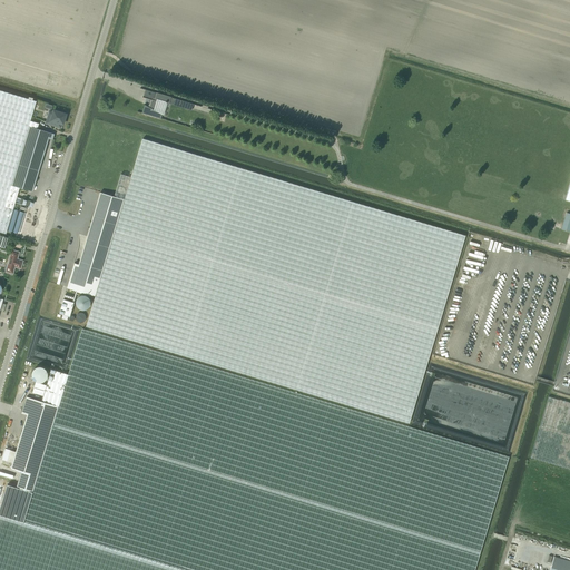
[(11,185),(28,126),(37,128),(38,124),(30,120),(36,101),(0,90),(0,232),(6,234),(19,187),(11,185)]
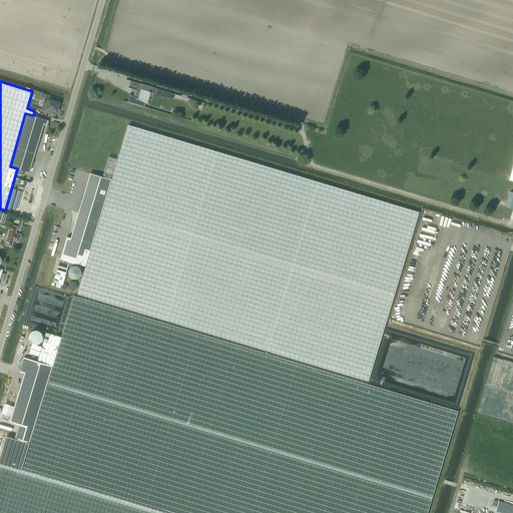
[(154,91),(131,84),(128,90),(131,91),(127,105),(145,110),(146,106),(139,102),(141,93),(153,96),(154,91)]
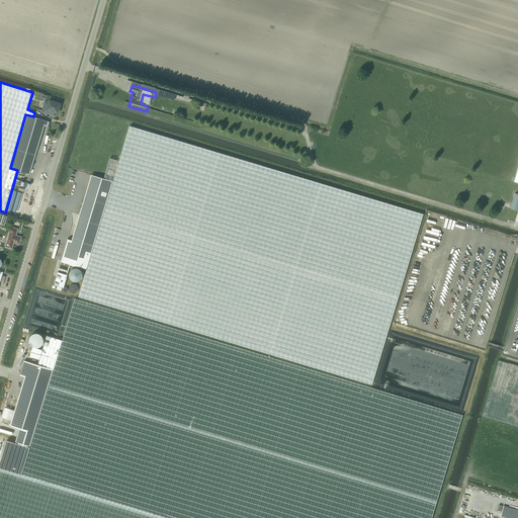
[(56,112),(58,112),(60,103),(49,100),(49,102),(46,101),(42,111),(55,115),(56,112)]
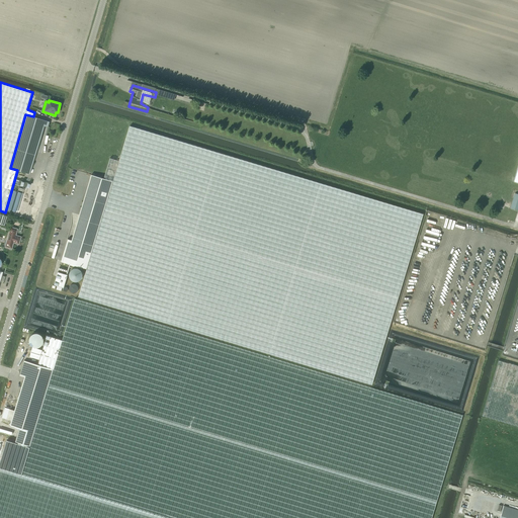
[(10,168),(17,170),(29,174),(44,125),(48,126),(50,121),(33,116),(25,114),(10,168)]
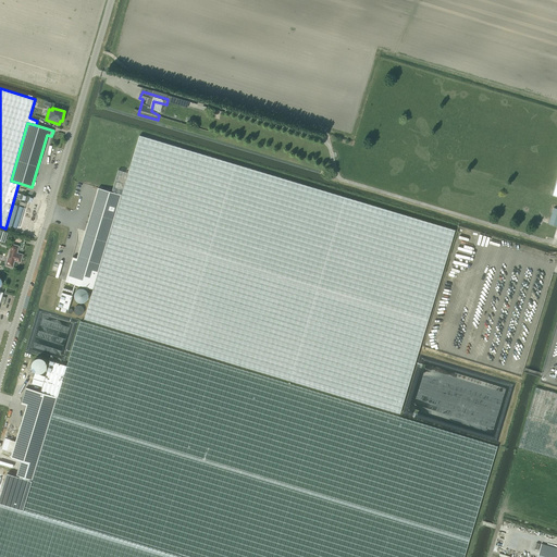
[(84,319),(400,413),(455,230),(139,135),(128,173),(119,170),(111,192),(121,195),(94,289),(84,319)]
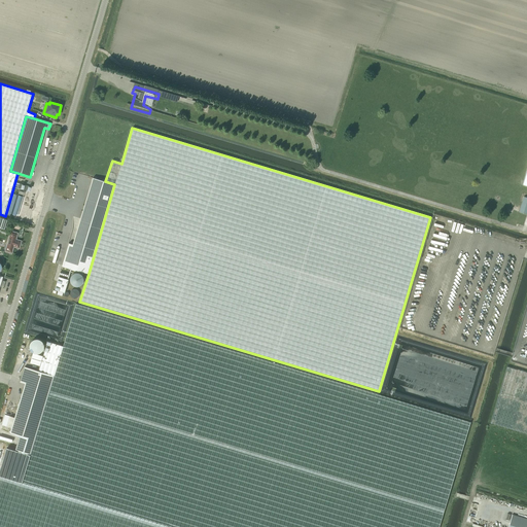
[(114,184),(105,181),(93,177),(73,244),(69,243),(62,266),(89,274),(114,184)]
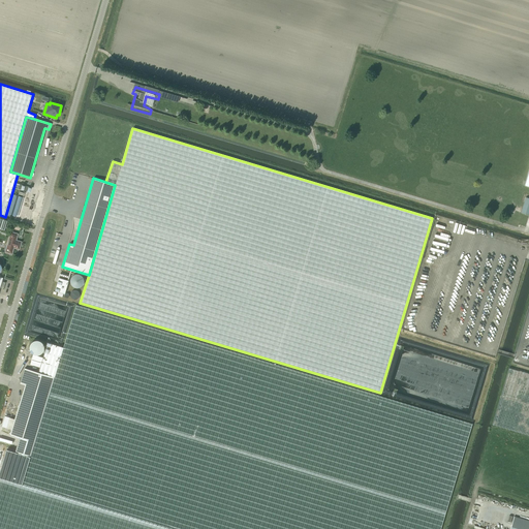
[(13,247),(19,249),(21,242),(14,240),(17,234),(11,232),(9,238),(6,246),(5,251),(11,253),(13,247)]
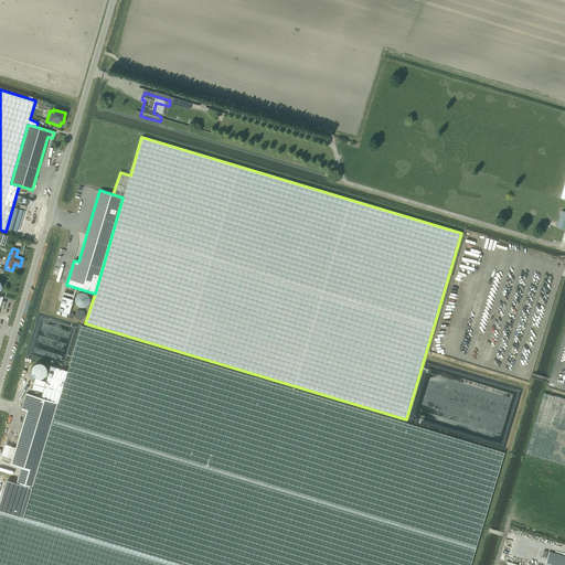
[(74,299),(63,297),(59,310),(70,313),(74,299)]
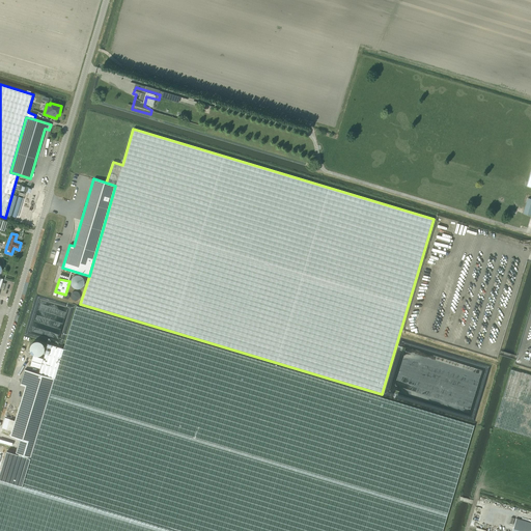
[(6,451),(0,473),(0,530),(442,530),(469,444),(474,425),(77,306),(63,348),(48,343),(44,358),(44,359),(33,356),(30,365),(40,368),(38,373),(56,380),(52,391),(31,458),(16,453),(6,451)]
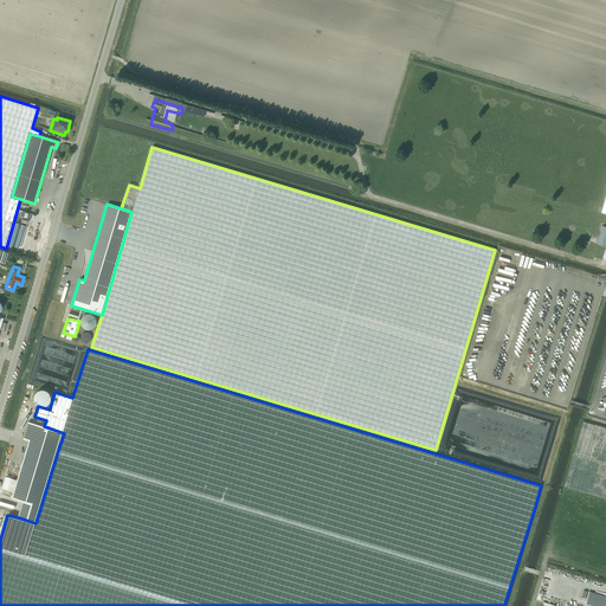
[(17,482),(12,497),(23,501),(20,511),(18,517),(36,523),(59,446),(64,433),(44,426),(28,421),(23,439),(28,440),(28,443),(27,445),(17,481),(17,482)]
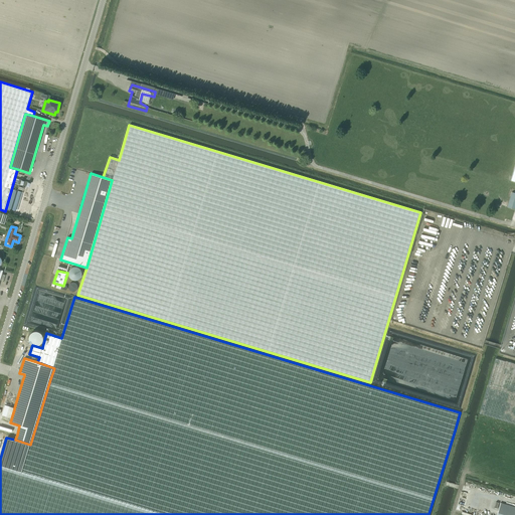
[(514,364),(496,358),(479,413),(514,423),(514,364)]
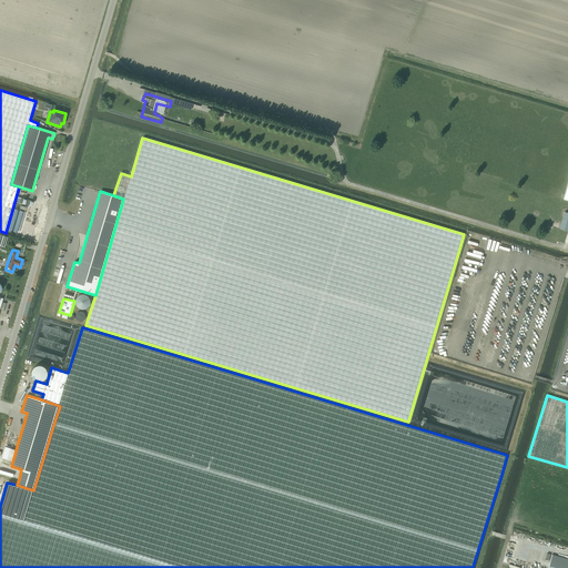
[(567,567),(567,558),(553,555),(547,567),(567,567)]
